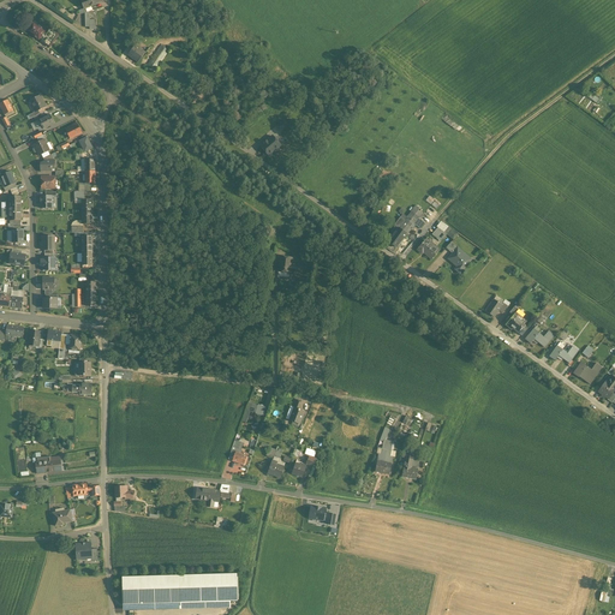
[(28,31),(39,40),(40,39),(41,40),(46,42),(49,37),(45,34),(43,34),(45,33),(34,24),(28,31)]
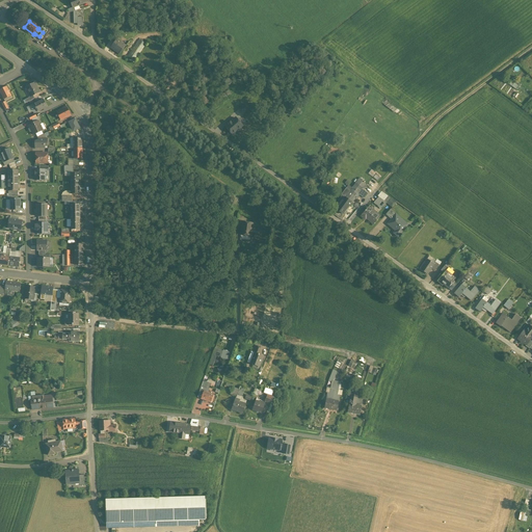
[(48,31),(43,28),(41,27),(38,29),(43,32),(40,36),(35,34),(34,36),(42,41),(48,31)]
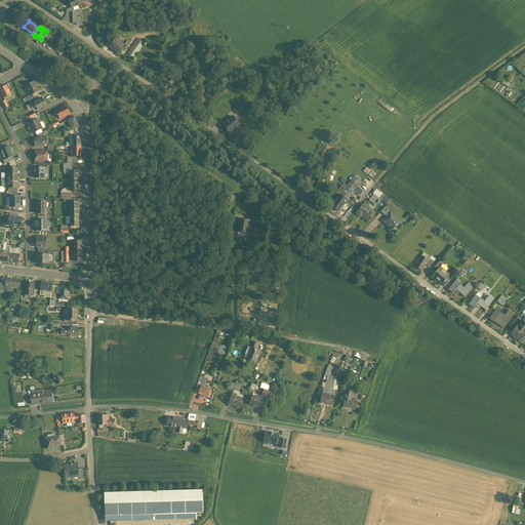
[(124,45),(116,39),(113,42),(109,47),(118,53),(124,45)]
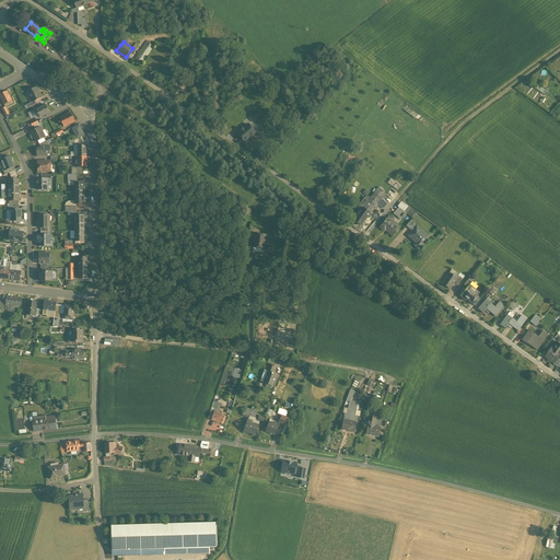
[(147,42),(133,60),(141,67),(154,47),(147,42)]
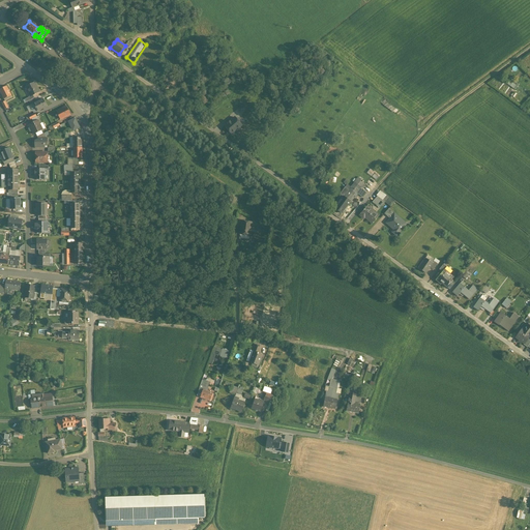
[(519,86),(513,81),(509,85),(516,90),(519,86)]
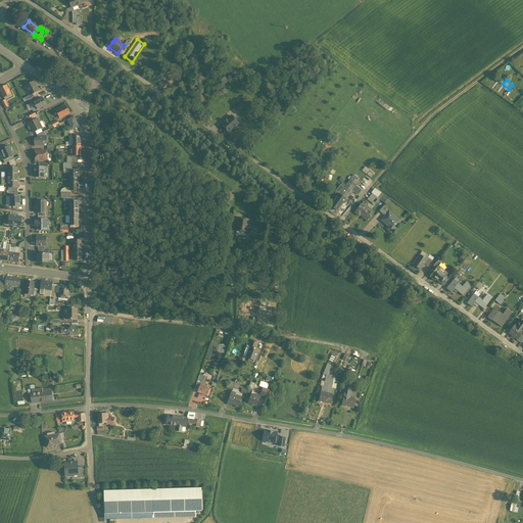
[(39,91),(35,82),(26,86),(31,95),(33,94),(39,91)]
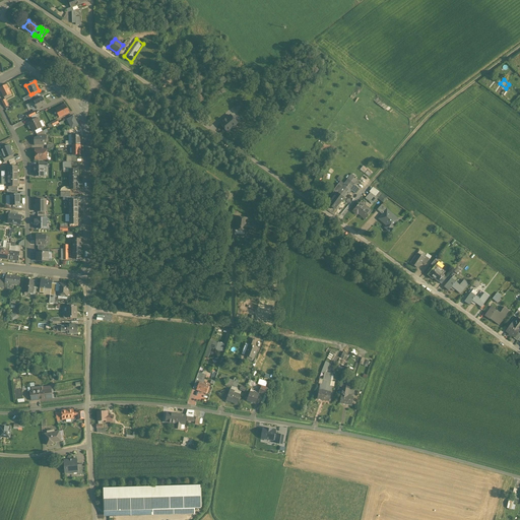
[(12,95),(7,84),(0,87),(0,89),(5,100),(12,95)]
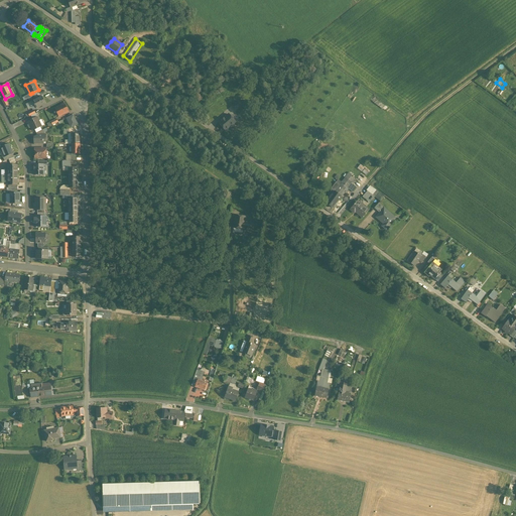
[(41,97),(32,101),(35,106),(36,109),(45,104),(41,97)]
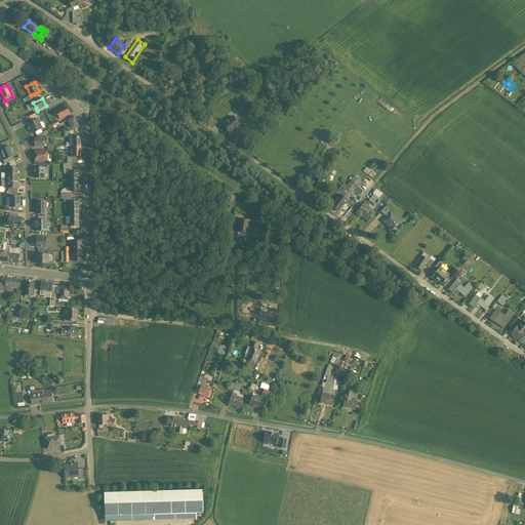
[(242,103),(236,108),(240,112),(246,108),(242,103)]
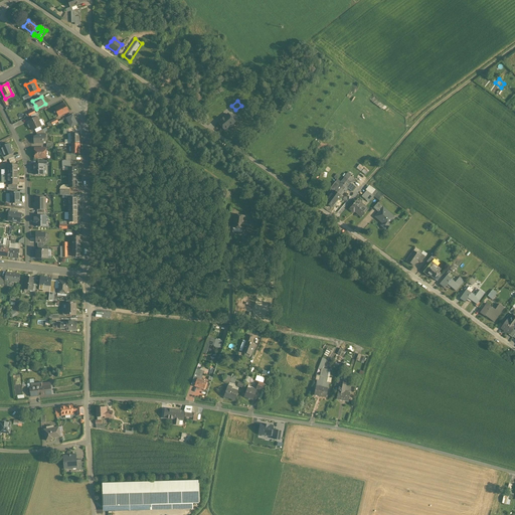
[(67,112),(63,105),(55,109),(58,117),(67,112)]
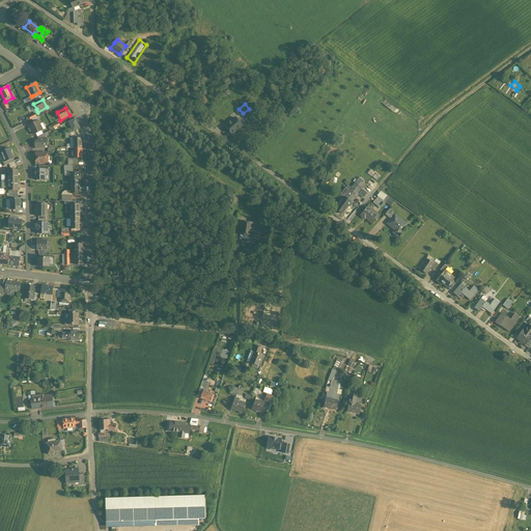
[(68,121),(74,132),(81,128),(77,117),(68,121)]
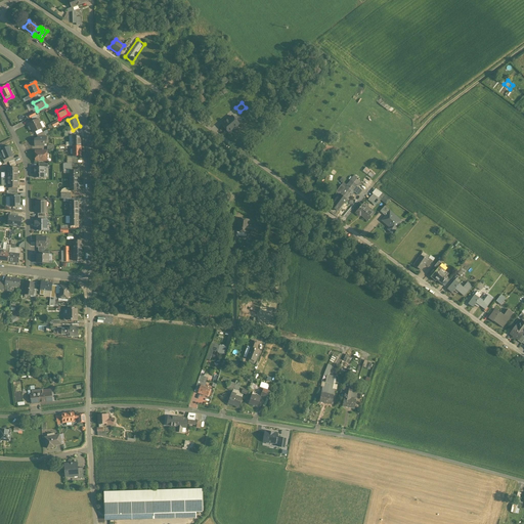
[(232,117),(230,118),(222,125),(229,132),(234,128),(236,128),(237,127),(237,125),(238,124),(232,117)]
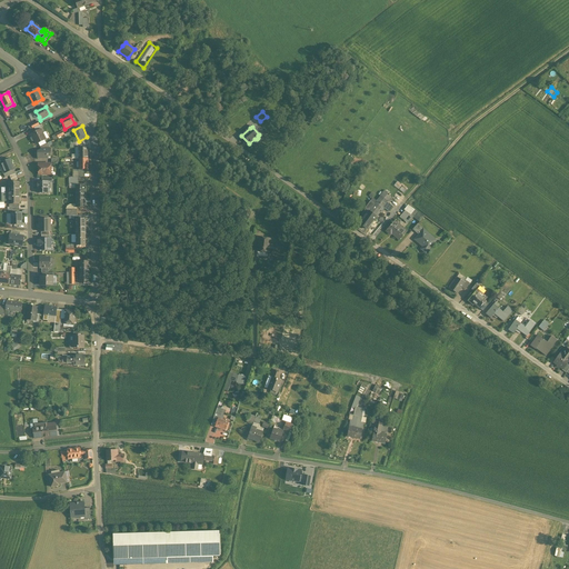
[(41,129),(31,135),(32,137),(35,141),(36,145),(39,143),(45,140),(46,140),(42,133),(43,133),(41,129)]
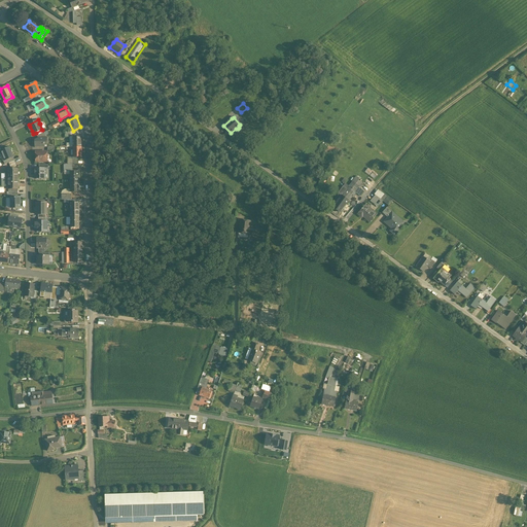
[(45,136),(38,139),(35,140),(35,144),(44,144),(46,144),(46,138),(45,138),(45,136)]
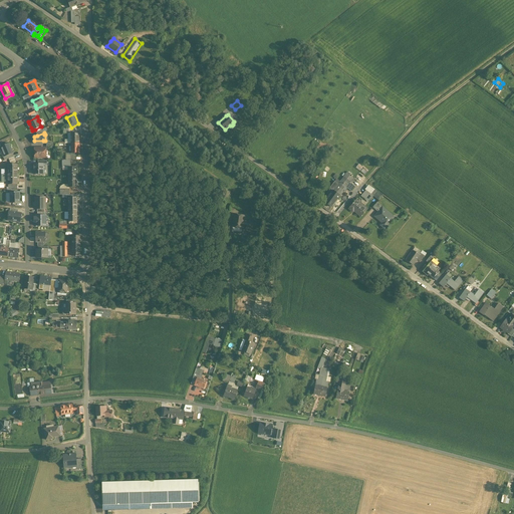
[(79,134),(71,134),(71,144),(79,144),(79,134)]
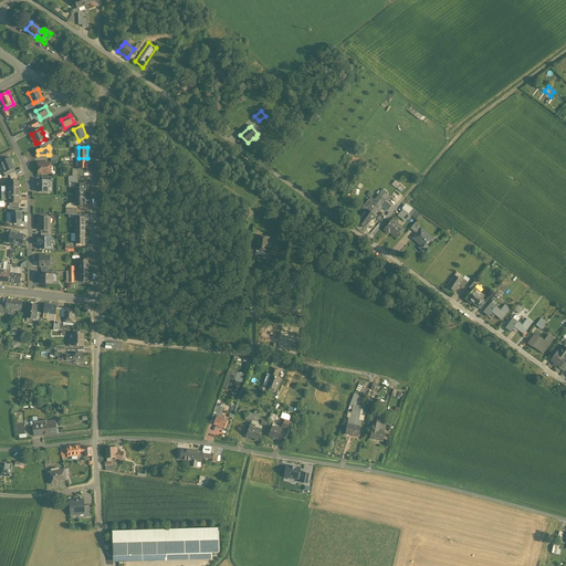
[(10,158),(1,163),(6,173),(7,173),(13,169),(14,169),(10,158)]
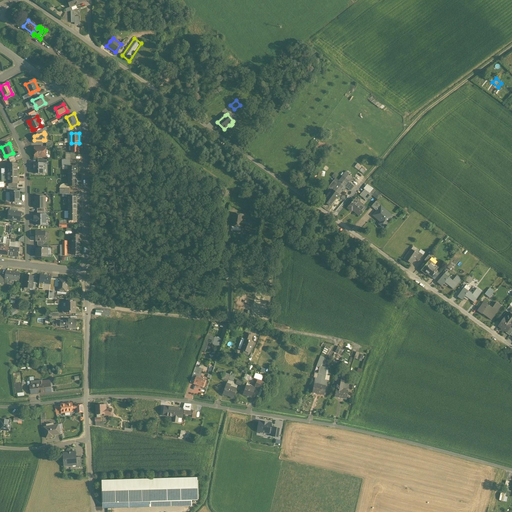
[(79,143),(71,143),(71,153),(75,153),(79,153),(79,143)]
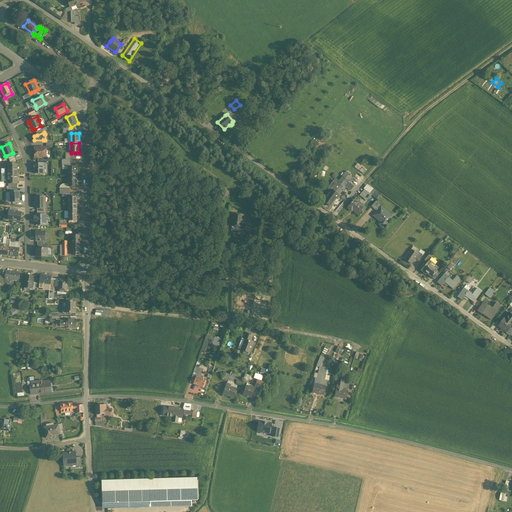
[(45,147),(35,147),(35,157),(45,157),(45,154),(46,153),(46,151),(45,150),(45,147)]
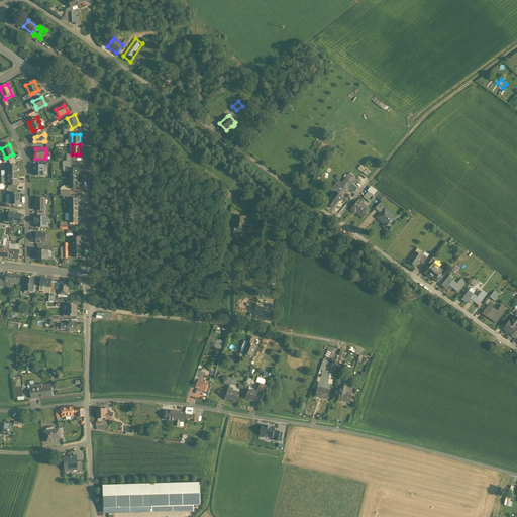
[(38,165),(34,165),(34,167),(34,170),(34,176),(43,176),(43,169),(43,165),(38,165)]
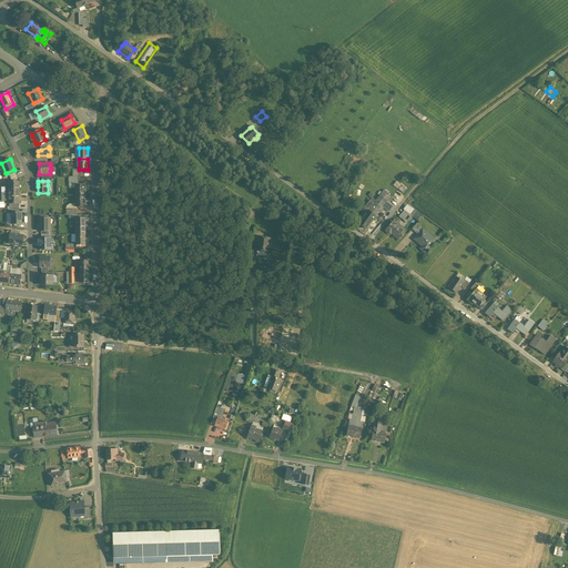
[(19,182),(9,182),(9,188),(9,193),(19,193),(19,182)]
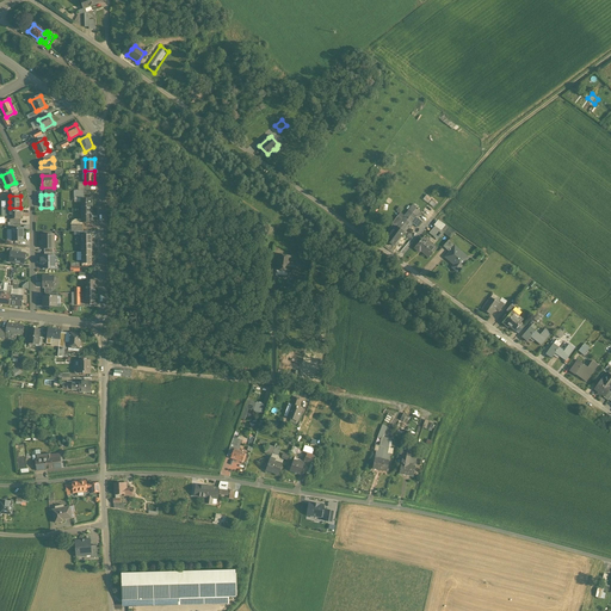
[(91,199),(81,199),(81,211),(91,211),(91,199)]
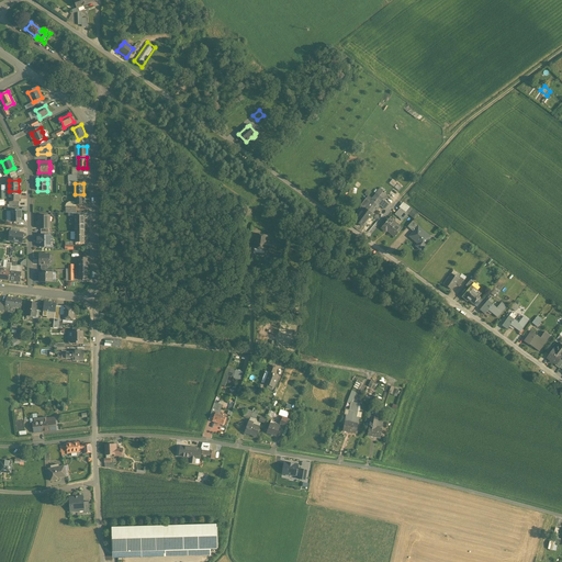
[(382,193),(379,190),(375,193),(382,200),(384,201),(388,197),(382,193)]
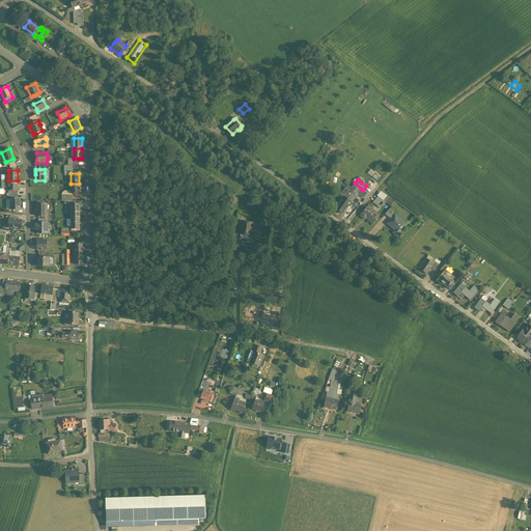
[(18,180),(8,180),(9,189),(8,191),(18,191),(18,180)]
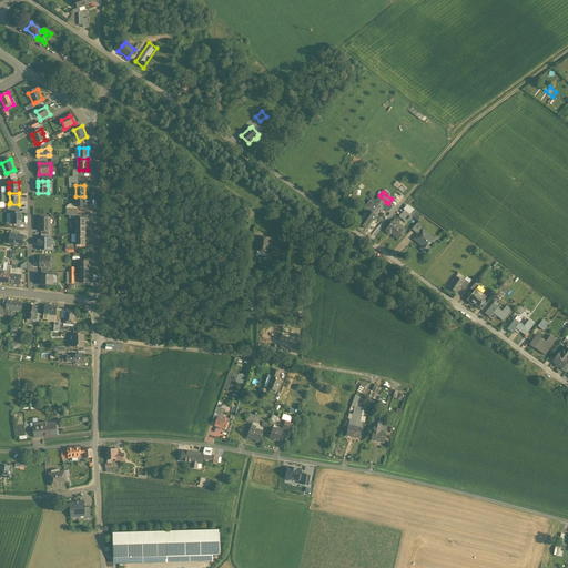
[(376,200),(374,204),(369,201),(364,209),(368,211),(375,216),(381,210),(383,206),(386,202),(379,195),(376,200)]
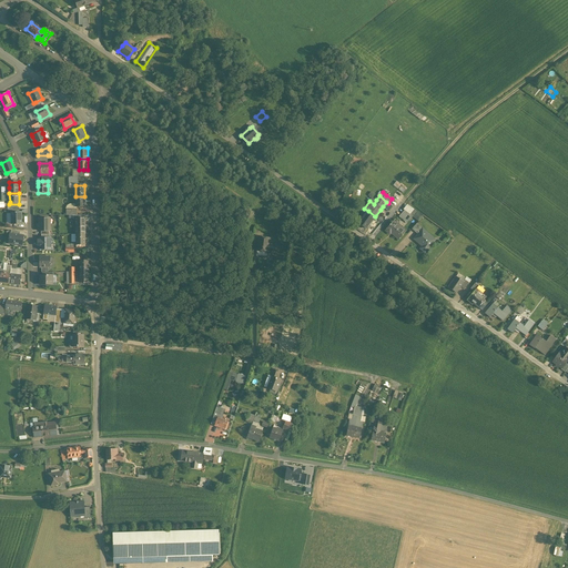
[(84,196),(75,196),(75,204),(75,208),(85,208),(84,196)]
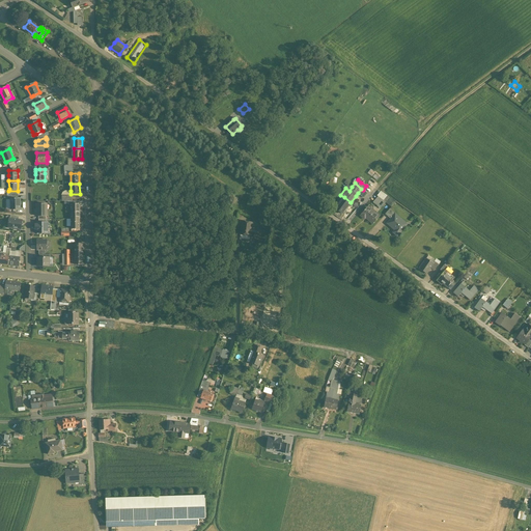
[(363,190),(361,189),(358,193),(359,194),(364,198),(367,193),(363,190)]
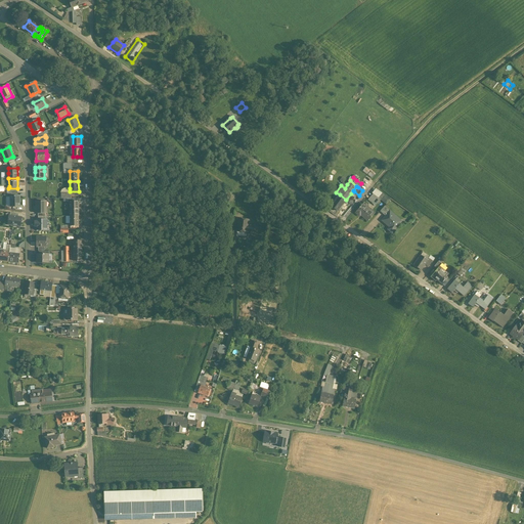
[(373,194),(378,199),(383,193),(375,188),(372,192),(373,194)]
